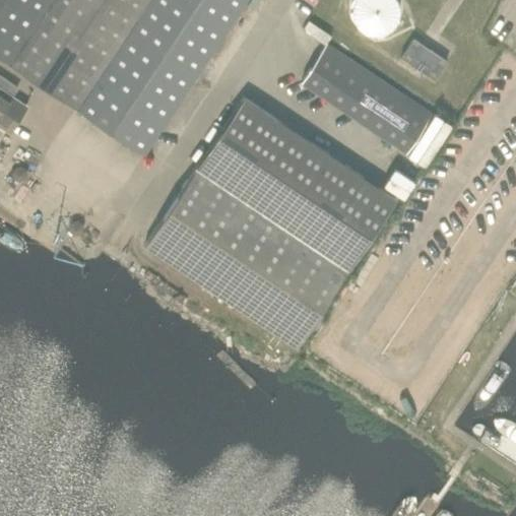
[(0,0),(0,57),(148,156),(252,0),(0,0)]
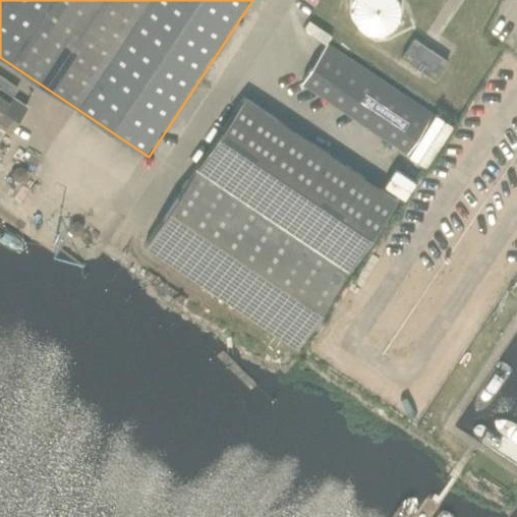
[(356,6),(356,10),(356,15),(358,19),(360,23),(363,26),(367,30),(371,32),(376,33),(381,34),(385,33),(389,32),(393,29),(397,25),(400,22),(402,18),(403,13),(403,9),(402,4),(401,0),(357,0),(357,1),(356,6)]
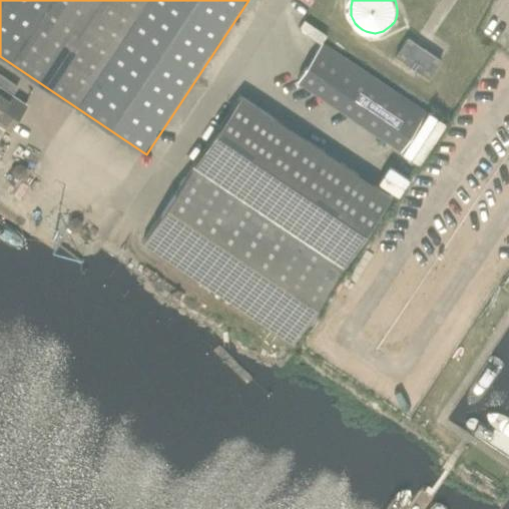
[(432,81),(444,62),(411,40),(399,58),(432,81)]
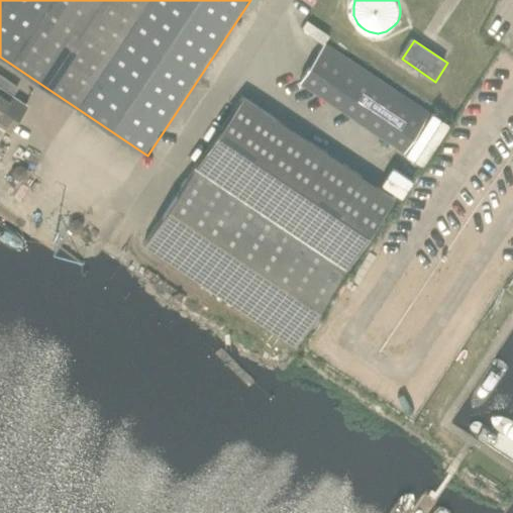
[(432,115),(327,45),(302,84),(407,154),(432,115)]
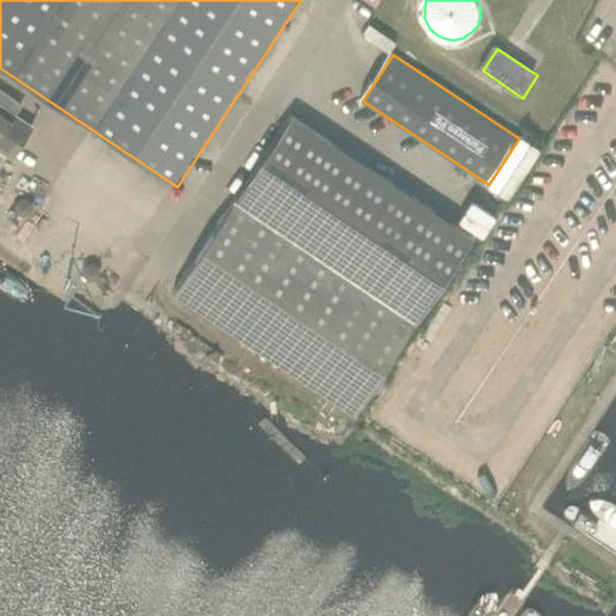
[(34,130),(18,119),(26,108),(0,91),(0,149),(13,159),(34,130)]
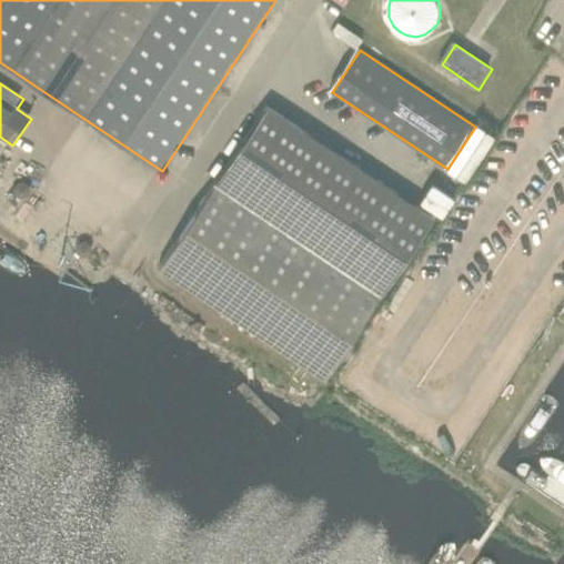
[(329,382),(384,299),(437,220),(270,108),(162,270),(329,382)]
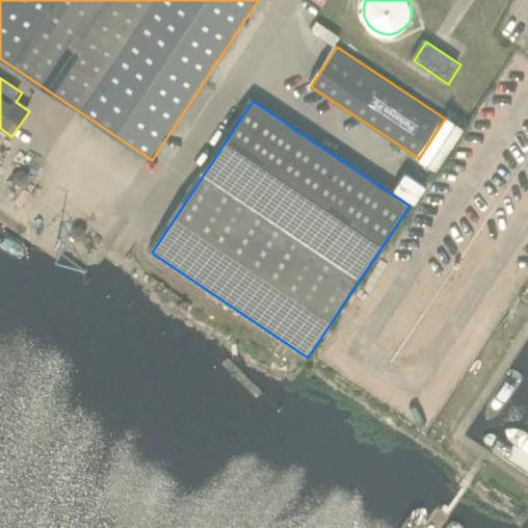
[(22,188),(28,187),(31,182),(30,177),(25,174),(20,175),(17,179),(18,184),(22,188)]
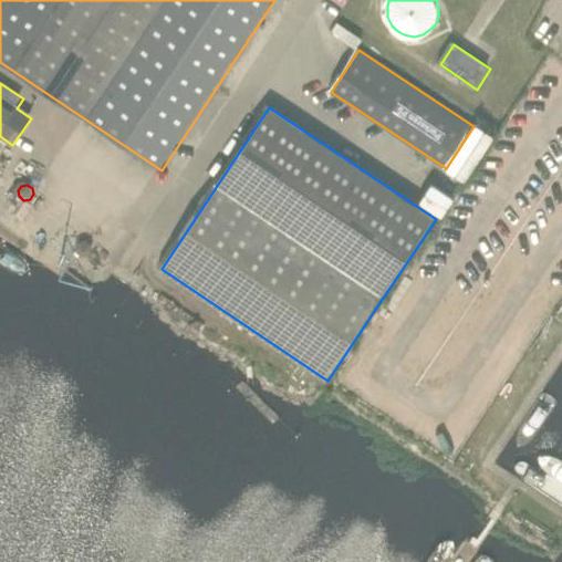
[(89,243),(82,245),(79,249),(79,256),(84,260),(91,259),(95,255),(94,247),(89,243)]
